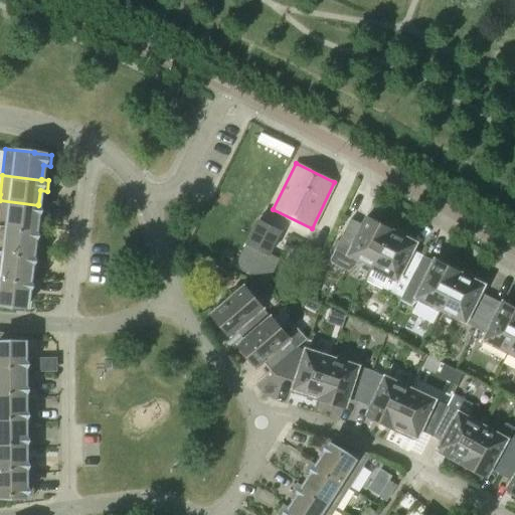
[(38,205),(0,200),(0,225),(35,230),(35,229),(37,215),(44,216),(45,205),(38,204),(38,205)]
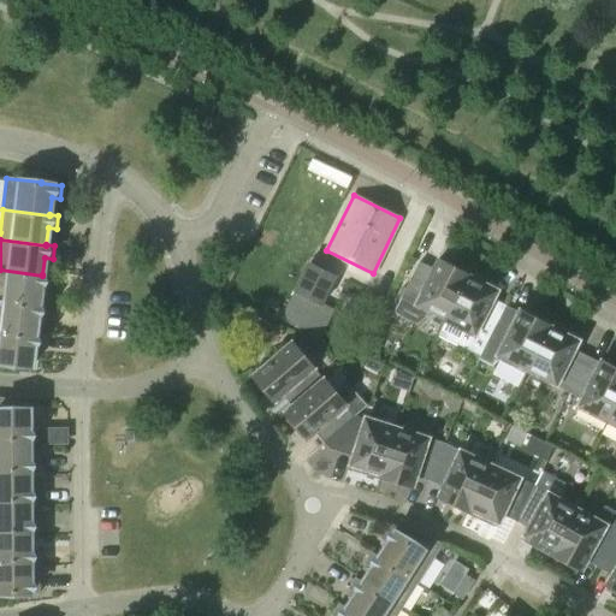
[(444,320),(469,272),(452,264),(449,266),(437,260),(433,270),(419,262),(394,313),(416,324),(424,318),(427,312),(444,320)]
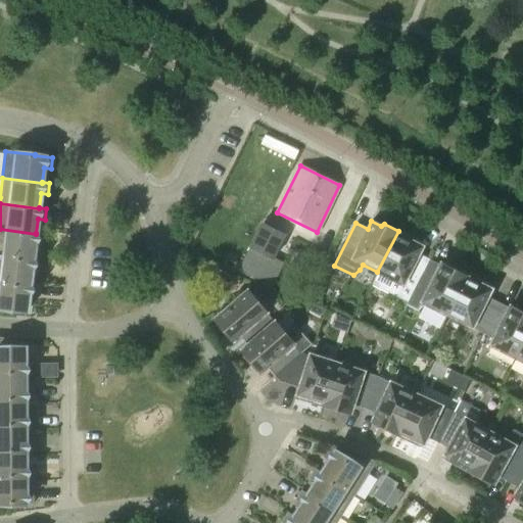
[(237,272),(271,289),(284,263),(274,258),(285,235),(262,223),(237,272)]
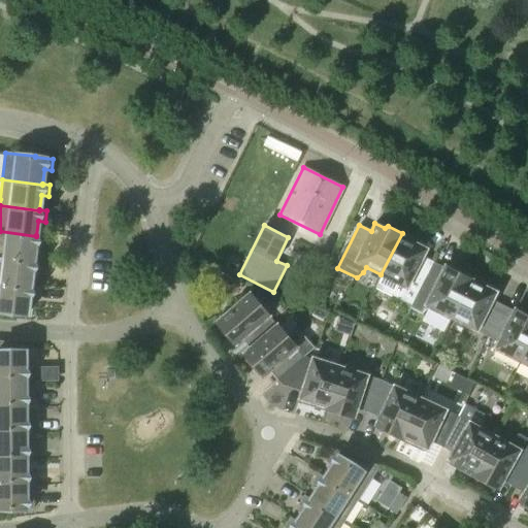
[(36,236),(0,231),(0,258),(33,262),(33,261),(35,246),(42,248),(43,236),(36,235),(36,236)]
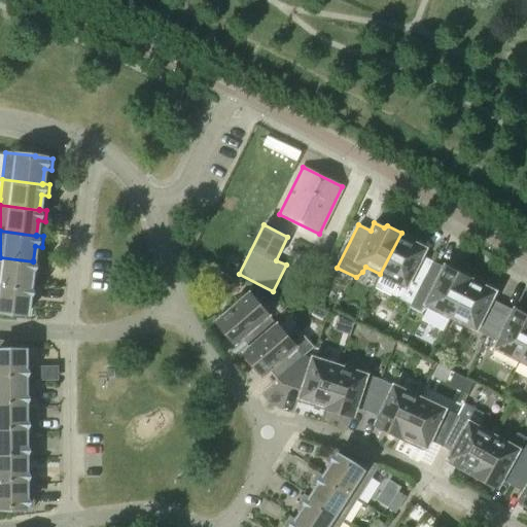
[(380,274),(381,274),(375,287),(410,305),(416,292),(417,292),(432,261),(421,256),(425,249),(415,244),(415,240),(401,233),(380,274)]
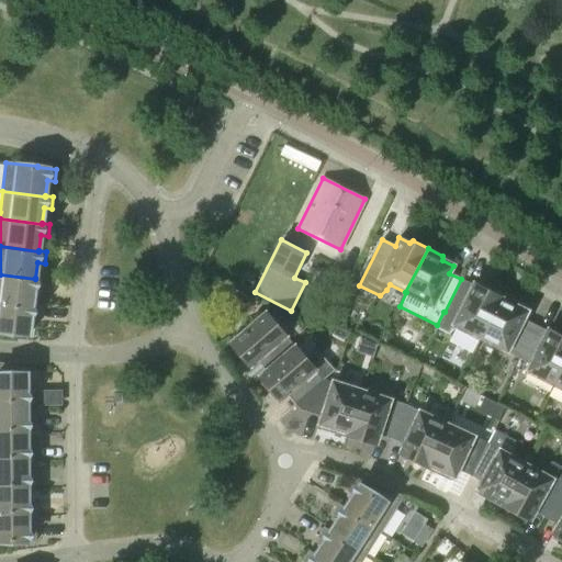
[(35,279),(0,274),(0,302),(32,306),(32,305),(34,290),(42,291),(43,279),(35,278),(35,279)]
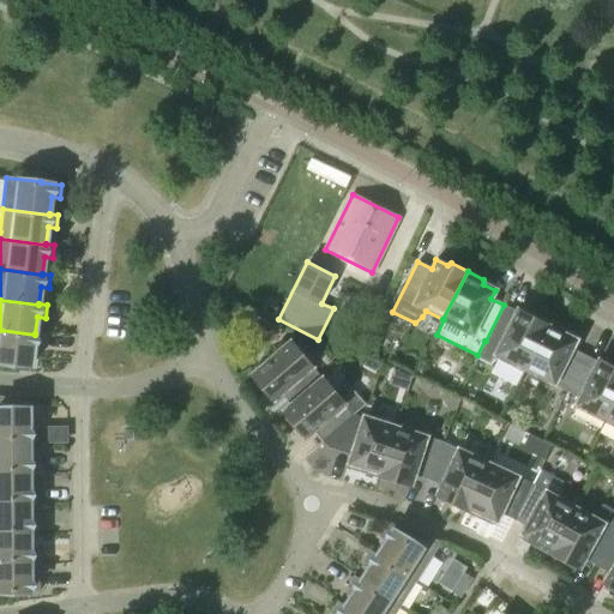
[(485,341),(477,355),(476,356),(477,357),(491,363),(492,372),(516,384),(516,385),(517,385),(524,369),(548,321),(533,313),(529,315),(517,309),(516,312),(504,305),(486,341),(485,341)]
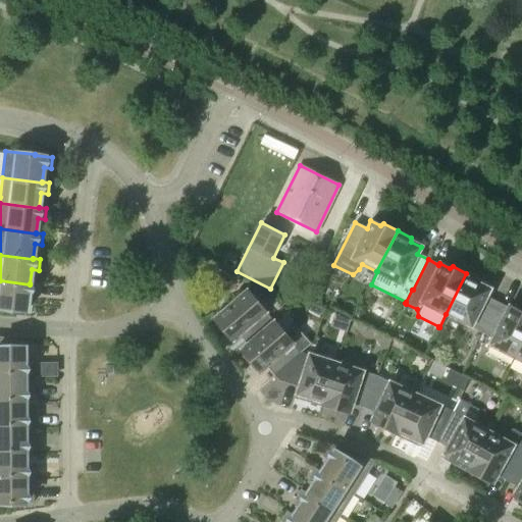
[(209,265),(203,277),(217,283),(223,272),(209,265)]
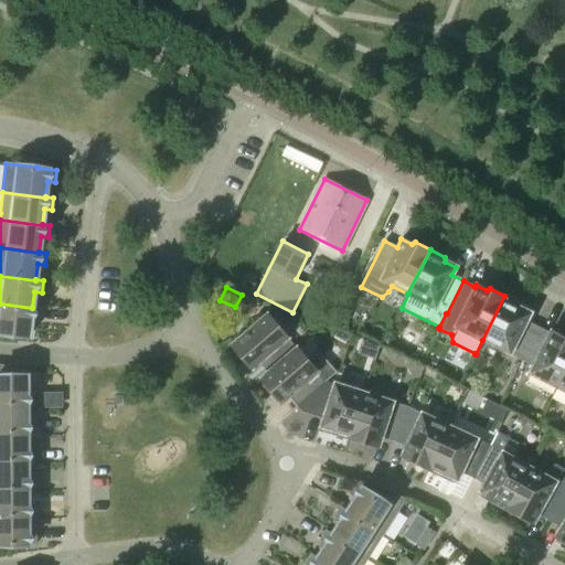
[(519,304),(504,296),(482,340),(521,360),(537,327),(526,321),(530,313),(520,308),(519,304)]
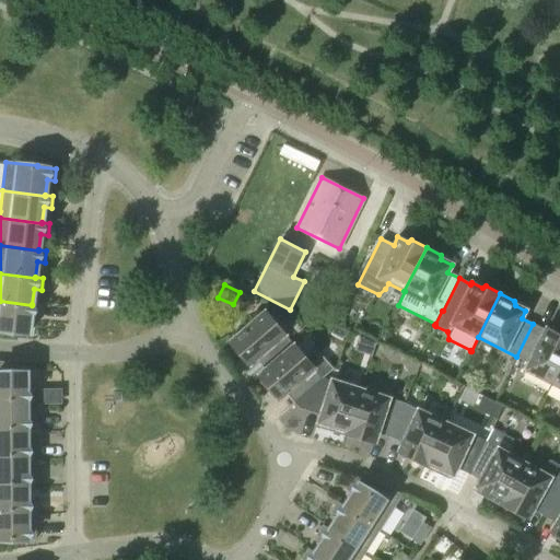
[(32,305),(0,301),(0,330),(18,333),(28,334),(31,316),(38,317),(39,305),(32,304),(32,305)]
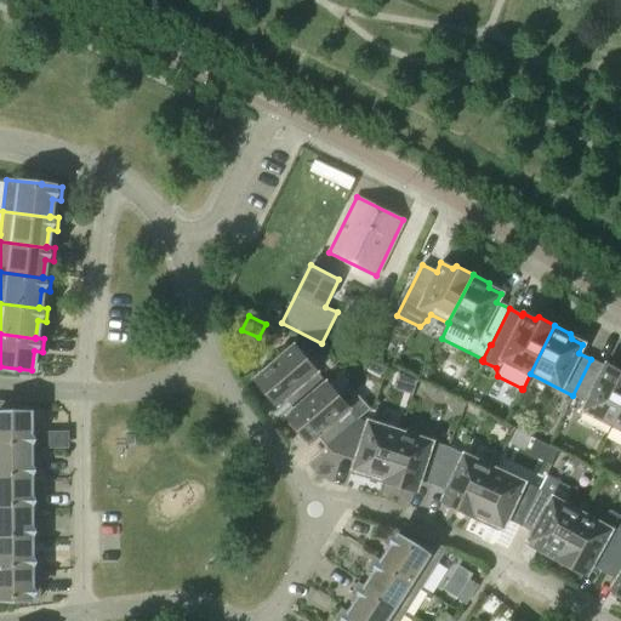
[(295,410),(325,382),(292,346),(271,365),(267,363),(257,371),(258,376),(255,379),(257,382),(256,387),(265,396),(268,394),(278,405),(285,398),(295,409),(295,410)]
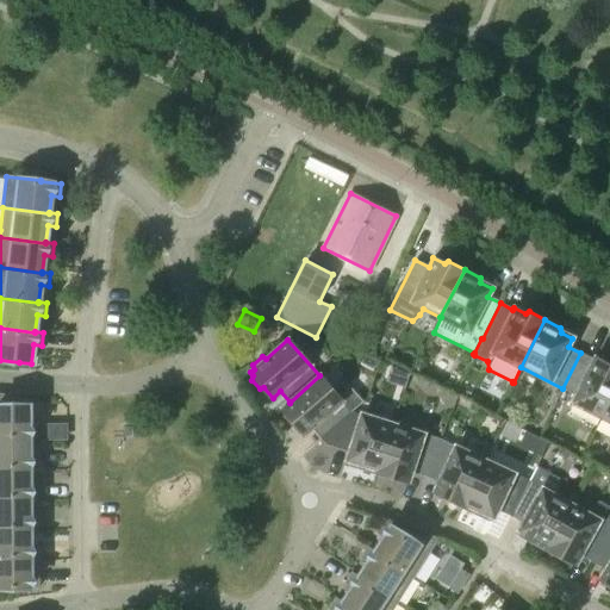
[(593,360),(580,353),(562,388),(576,394),(572,402),(601,417),(609,399),(609,361),(605,363),(593,358),(593,360)]
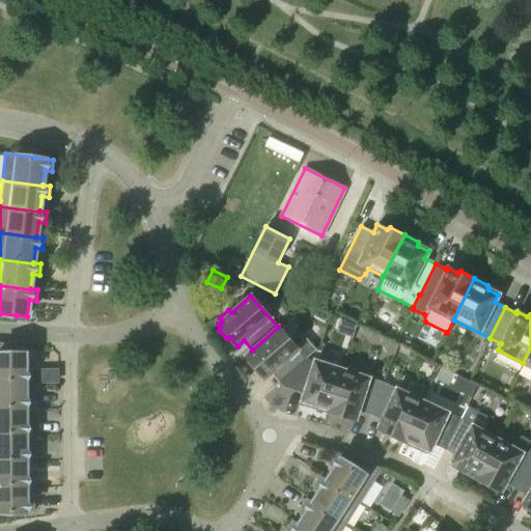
[(252,351),(252,350),(245,356),(248,358),(246,362),(253,370),(257,369),(264,378),(271,372),(279,382),(305,358),(305,359),(315,350),(301,333),(294,336),(288,339),(278,327),(252,351)]
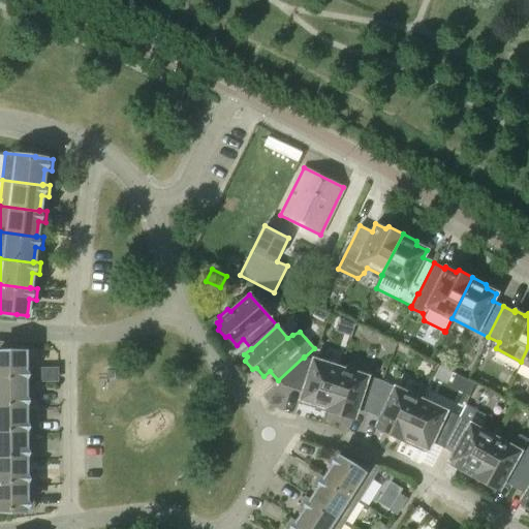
[(0,378),(25,378),(25,379),(32,379),(32,368),(25,368),(25,351),(14,351),(14,342),(0,341),(0,378)]
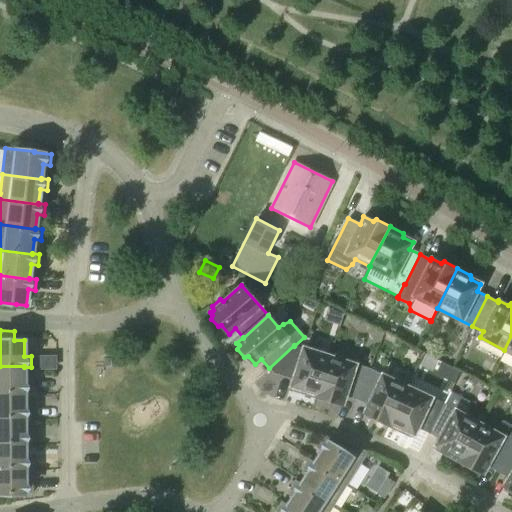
[(294,345),(269,368),(273,373),(292,379),(290,387),(300,390),(301,394),(315,399),(329,356),(303,347),(302,348),(294,346),(294,345)]
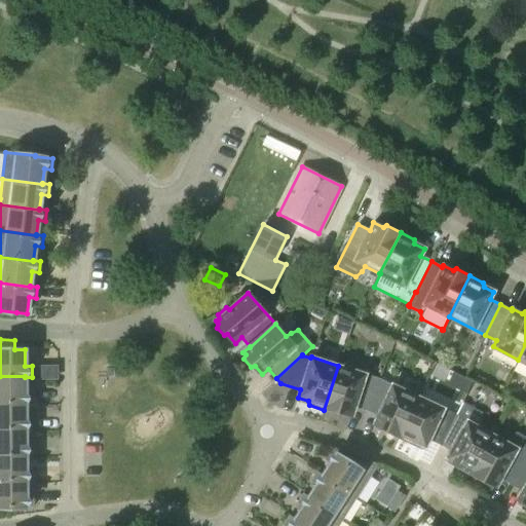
[(338,366),(324,410),(338,414),(341,412),(352,415),(354,407),(366,411),(379,378),(338,366)]
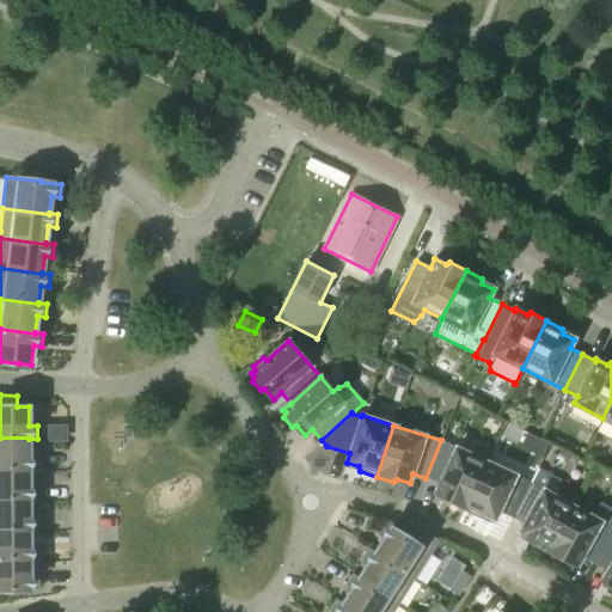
[(29,456),(29,439),(29,438),(0,438),(0,467),(29,467),(29,469),(38,469),(38,456),(29,456)]
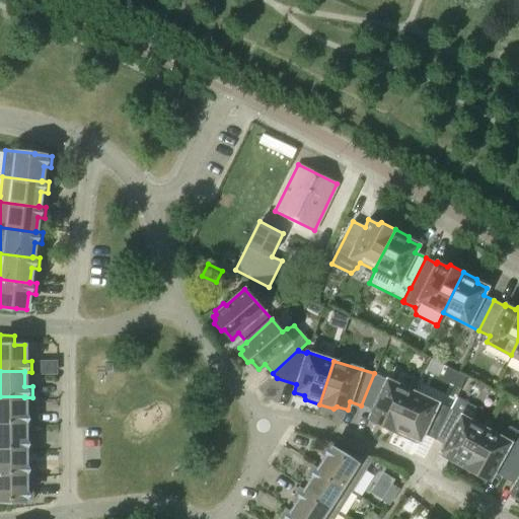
[(412,391),(374,373),(361,405),(372,411),(369,418),(379,423),(379,427),(392,433),(412,391)]
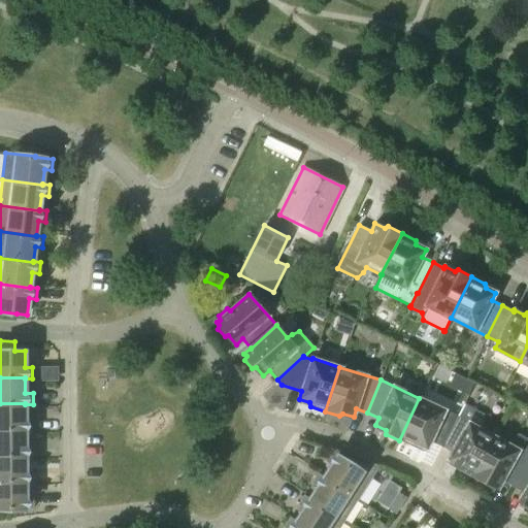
[(457,416),(419,398),(399,440),(414,447),(417,444),(427,450),(430,441),(441,447),(457,416)]
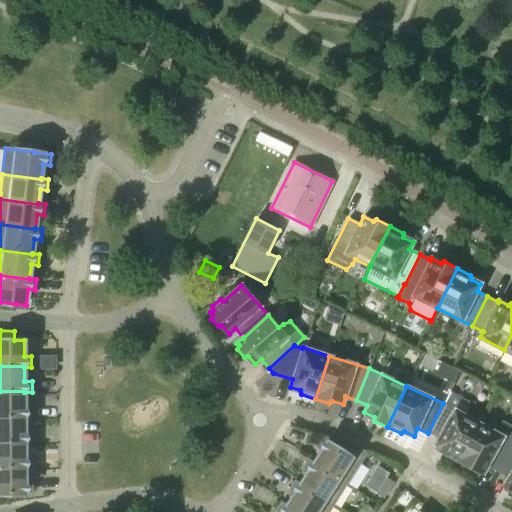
[(24,391),(0,391),(0,416),(25,417),(25,418),(32,418),(32,407),(25,407),(24,392),(24,391)]
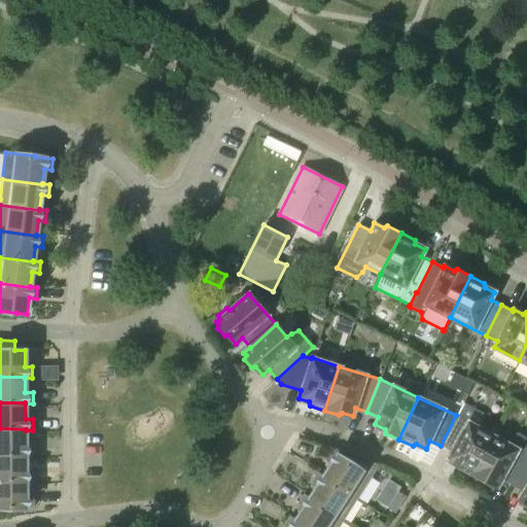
[(463,403),(456,415),(441,446),(451,452),(447,459),(457,464),(457,468),(470,477),(493,435),(479,427),(483,421),(482,414),(463,403)]
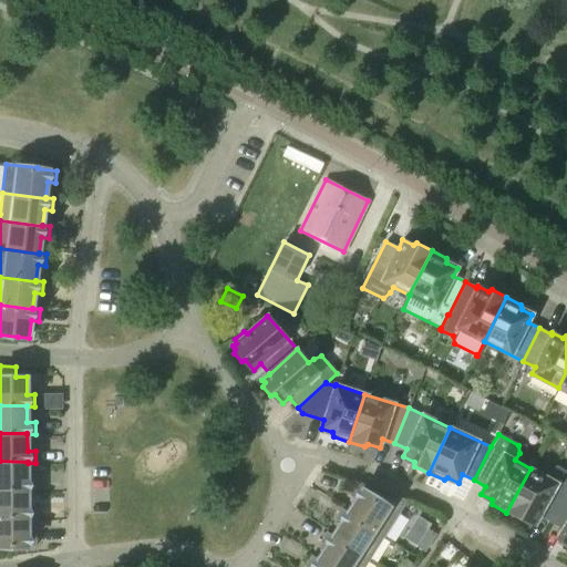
[(28,462),(0,461),(0,490),(28,490),(28,491),(35,491),(35,478),(28,478),(28,463),(28,462)]
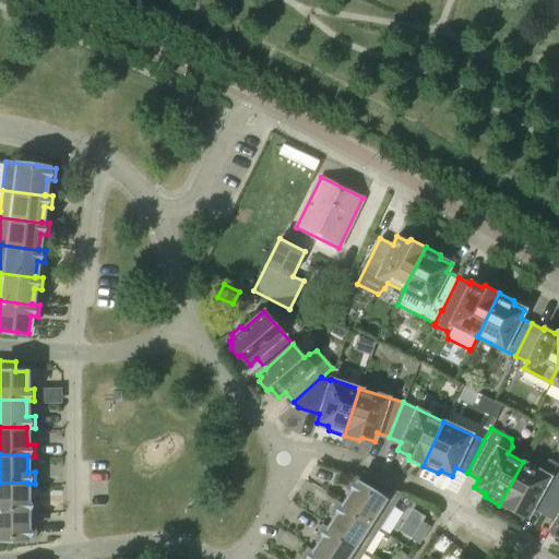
[(523,462),(499,506),(513,513),(516,511),(527,516),(532,509),(543,515),(558,488),(558,465),(549,460),(542,465),(538,471),(523,462)]
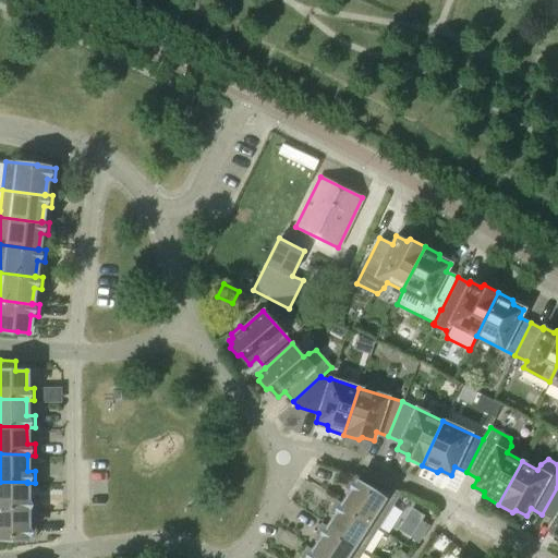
[(351,492),(342,505),(342,506),(378,528),(400,493),(371,480),(366,487),(351,476),(344,487),(351,492)]
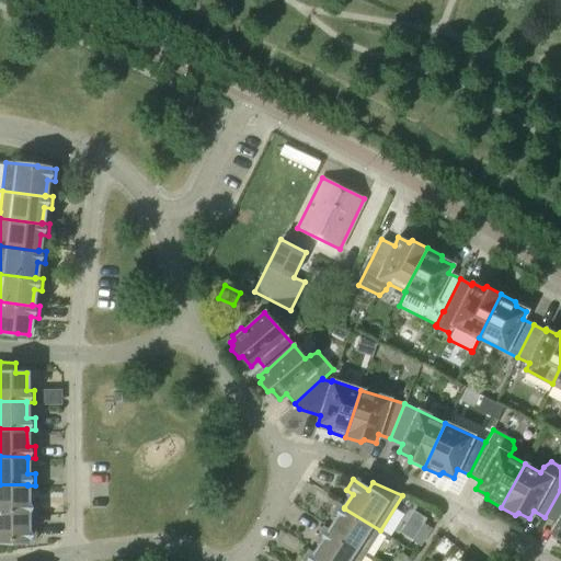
[(27,484),(0,484),(0,512),(27,512),(27,513),(35,513),(35,501),(27,501),(27,485),(27,484)]
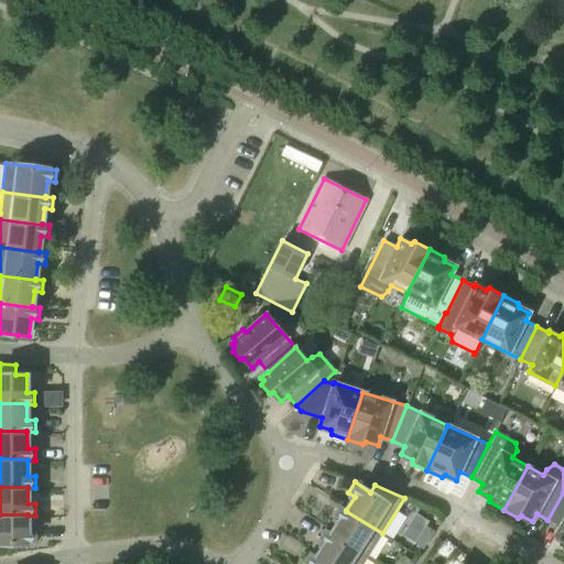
[(563,492),(548,520),(559,527),(554,534),(563,540),(563,542),(563,545),(563,544),(563,492)]
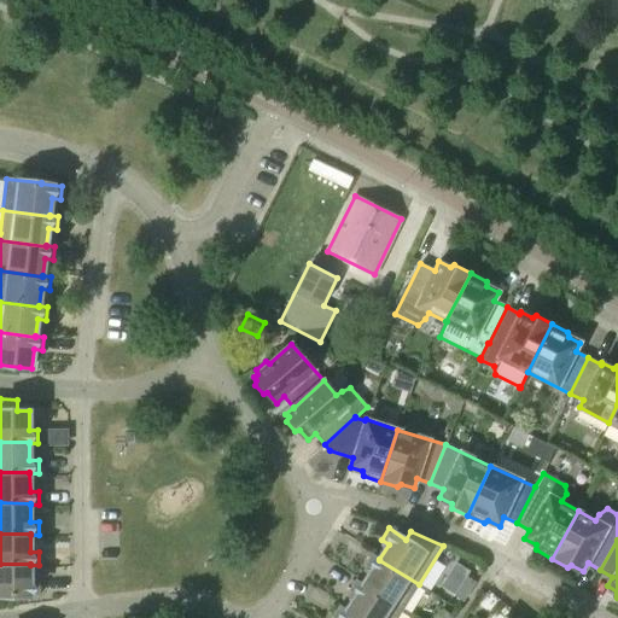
[(372,570),(363,584),(362,586),(402,611),(419,584),(379,560),(379,559),(372,554),(365,565),(372,570)]
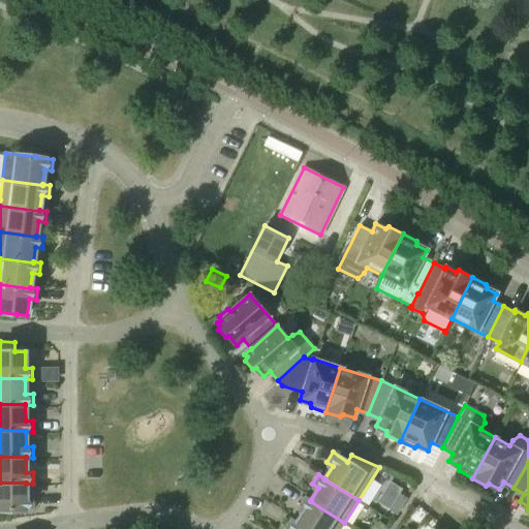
[(26,498),(26,484),(26,483),(0,483),(0,509),(16,510),(16,509),(34,509),(33,498),(26,498)]
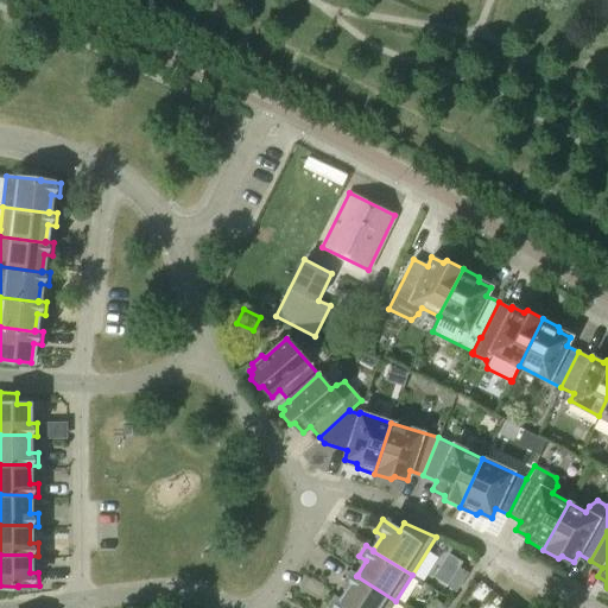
[(456,591),(468,574),(458,568),(447,586),(456,591)]
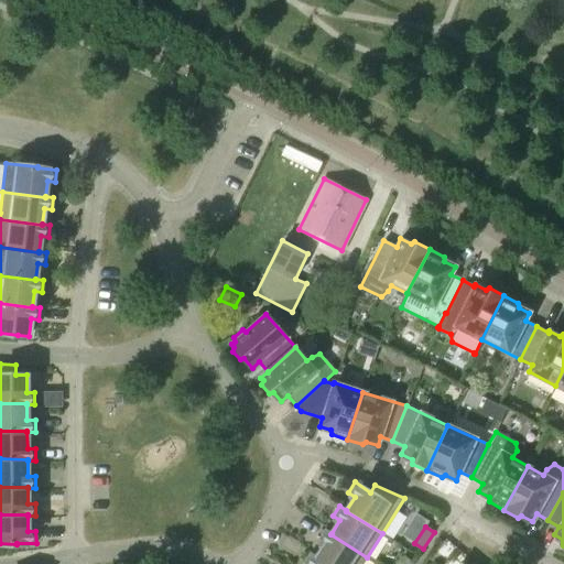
[(325,543),(316,556),(316,557),(325,563),(362,563),(367,557),(331,534),(332,533),(325,529),(318,540),(325,543)]
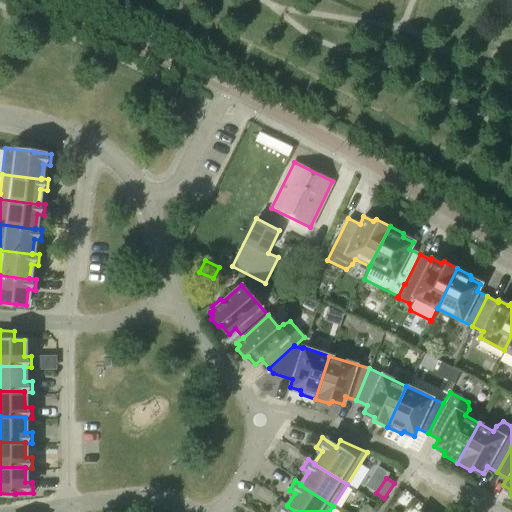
[(276,511),(295,511),(287,506),(287,505),(281,501),(275,511),(276,511)]
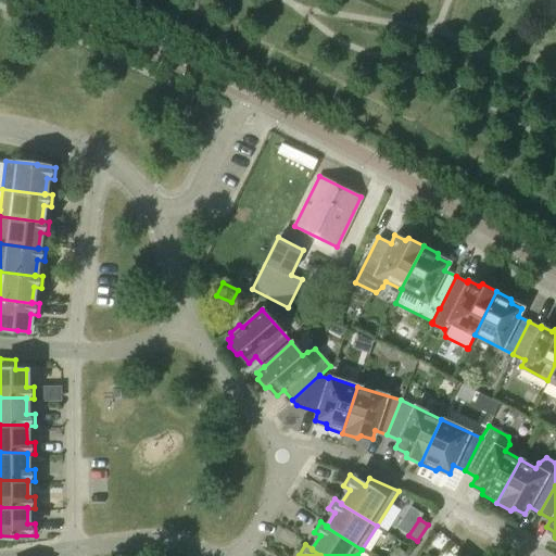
All buildings are outlined.
